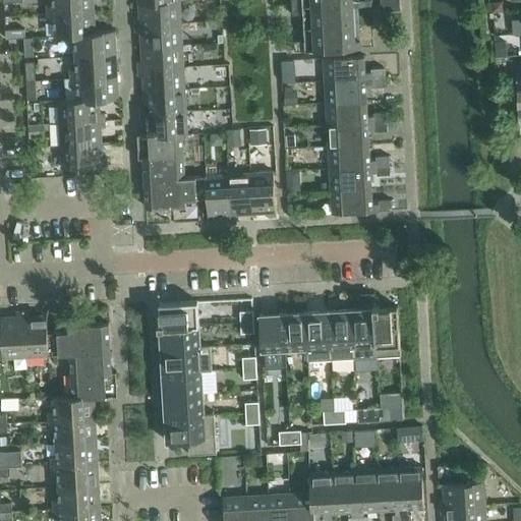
[(47,4),(48,13),(94,11),(93,0),(52,0),(53,4),(47,4)]
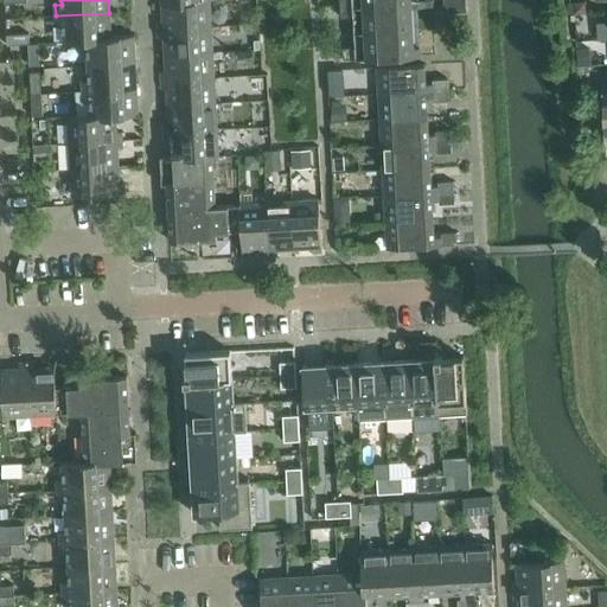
[(466,0),(454,1),(455,12),(466,12),(466,0)]
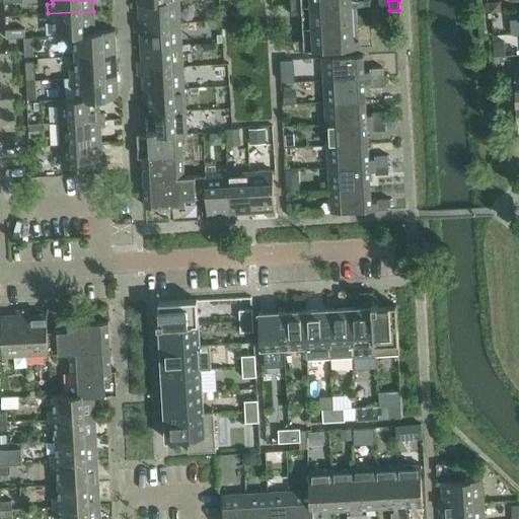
[(135,19),(136,25),(180,23),(179,1),(139,3),(140,18),(135,19)]
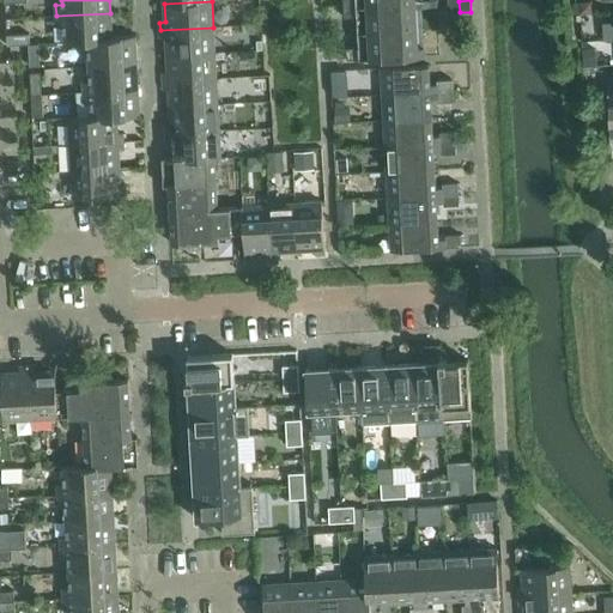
[(459,1),(448,1),(449,13),(460,12),(459,1)]
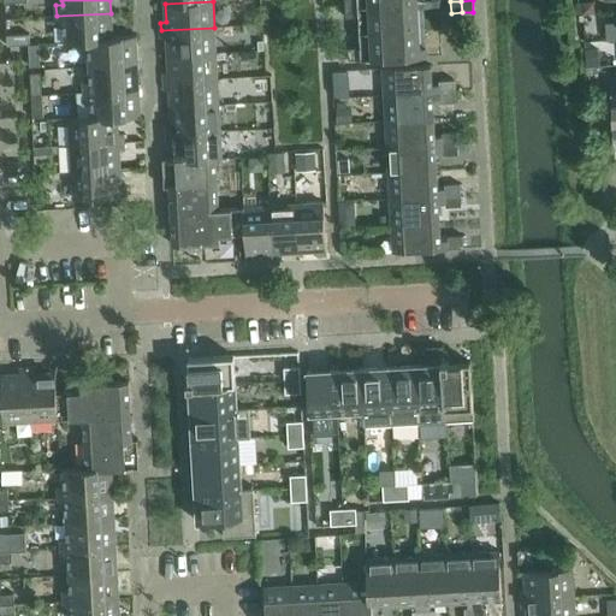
[(594,1),(582,3),(582,15),(596,13),(594,1)]
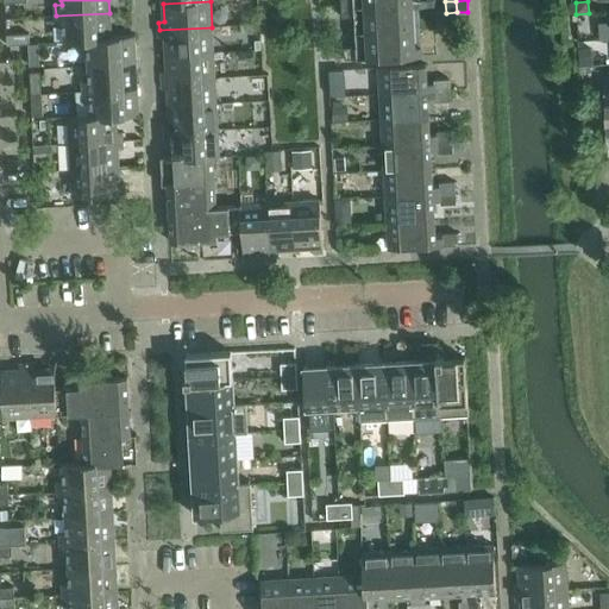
[(412,4),(341,7),(343,18),(362,17),(362,32),(414,29),(412,4)]
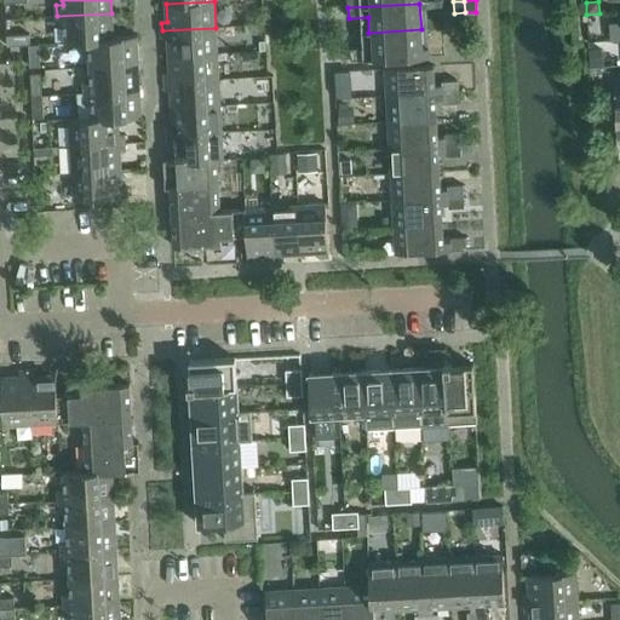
[(112,13),(57,16),(57,27),(64,27),(65,44),(81,42),(81,41),(113,39),(113,38),(112,13)]
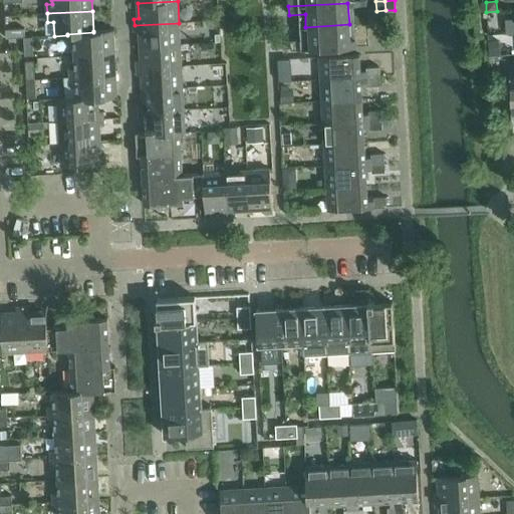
[(179,23),(135,25),(135,32),(140,32),(141,46),(180,44),(179,23)]
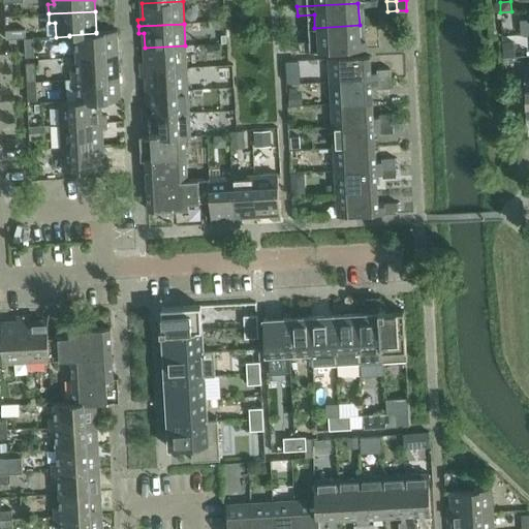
[(360,25),(314,28),(315,41),(299,42),(300,52),(367,49),(366,40),(360,40),(360,25)]
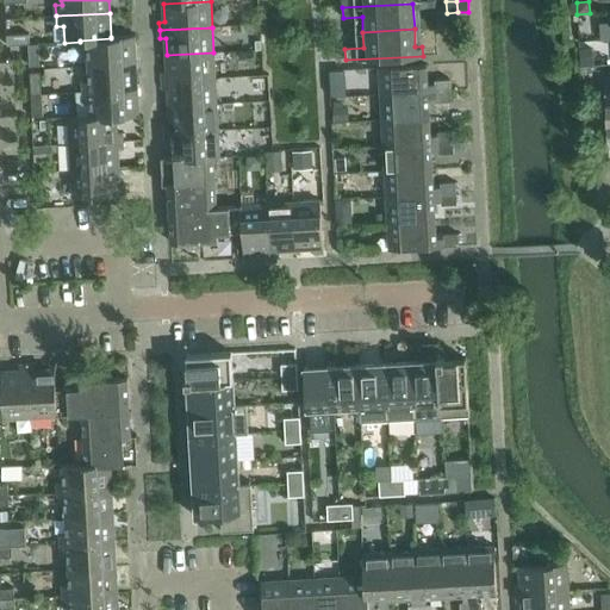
[(7,45),(29,44),(30,44),(29,33),(7,35),(7,45)]
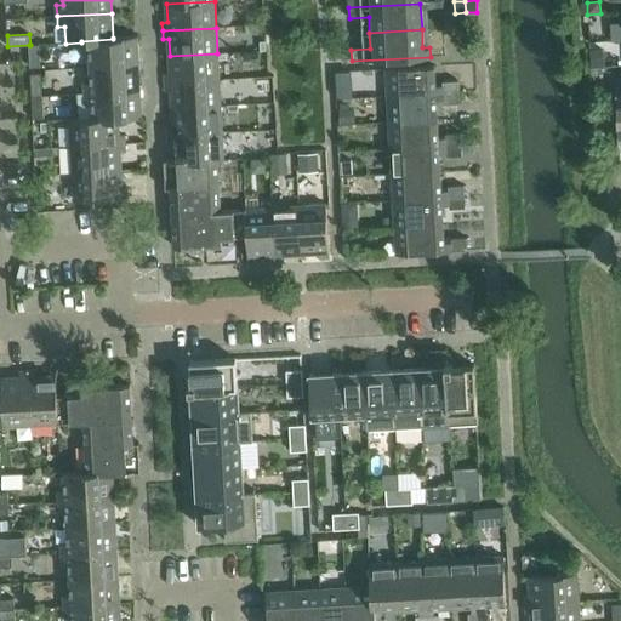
[(81,41),(81,43),(83,52),(90,51),(90,67),(138,64),(136,36),(113,38),(113,39),(81,41)]
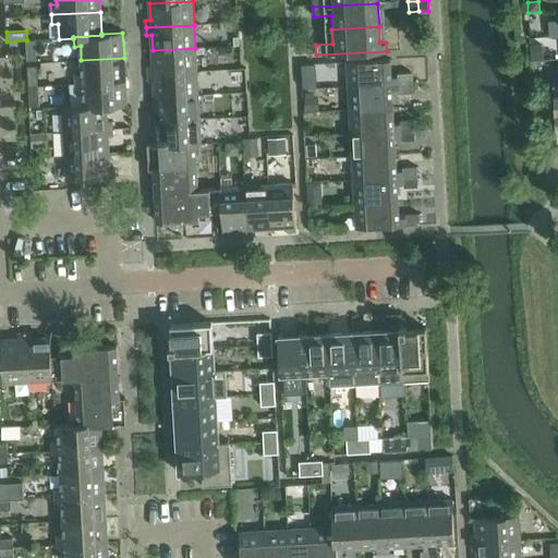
[(36,40),(27,40),(26,40),(27,61),(37,60),(36,40)]
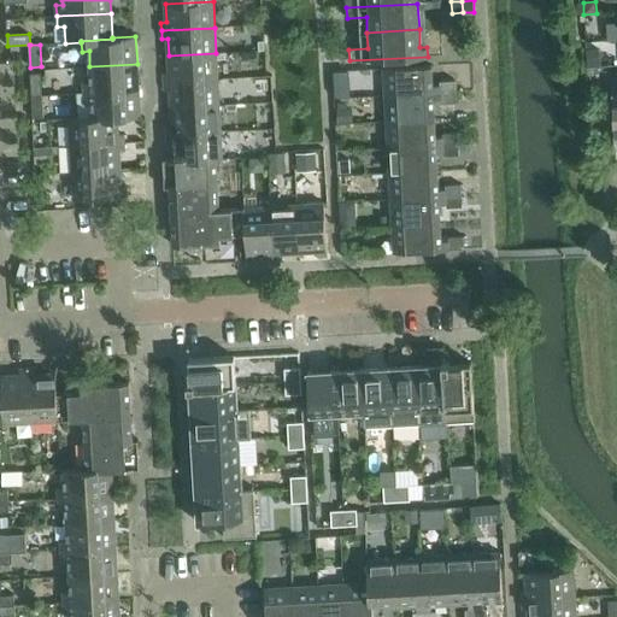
[(164,75),(164,82),(217,80),(216,53),(169,56),(169,74),(164,75)]
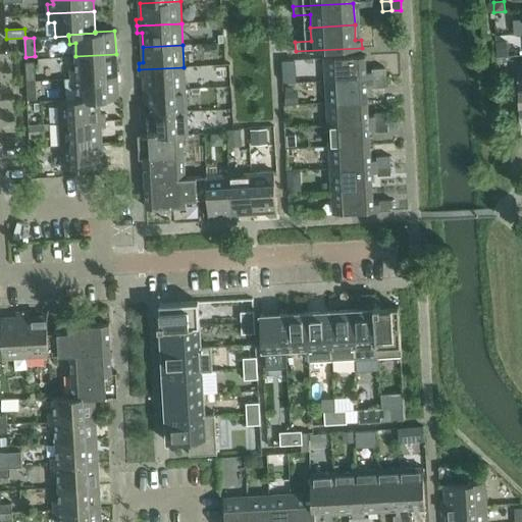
[(70,69),(71,79),(117,76),(116,54),(75,56),(76,69),(70,69)]
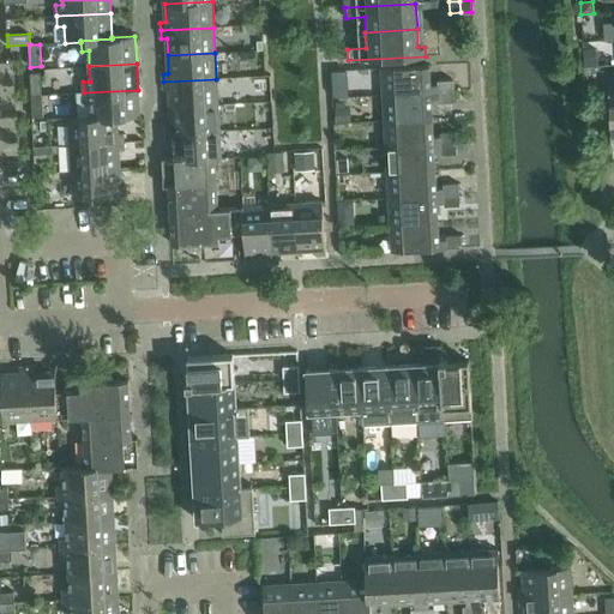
[(381,68),(384,95),(453,91),(452,80),(438,82),(438,85),(431,85),(429,66),(381,68)]
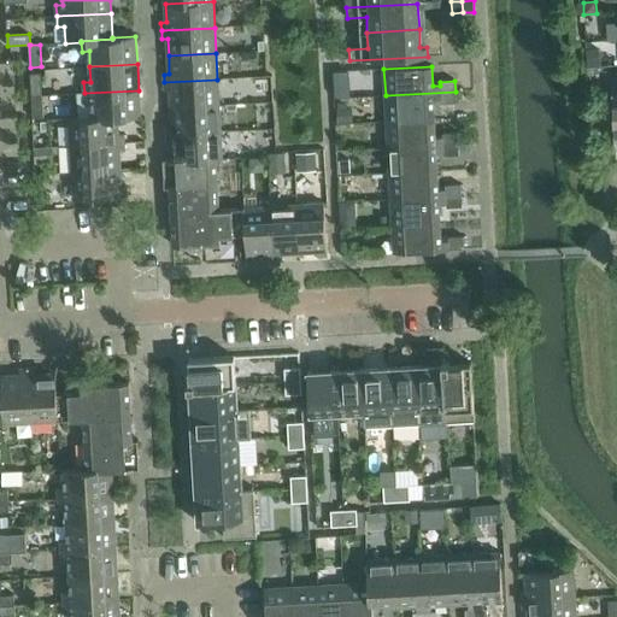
[(30,74),(31,97),(42,95),(41,72),(30,74)]
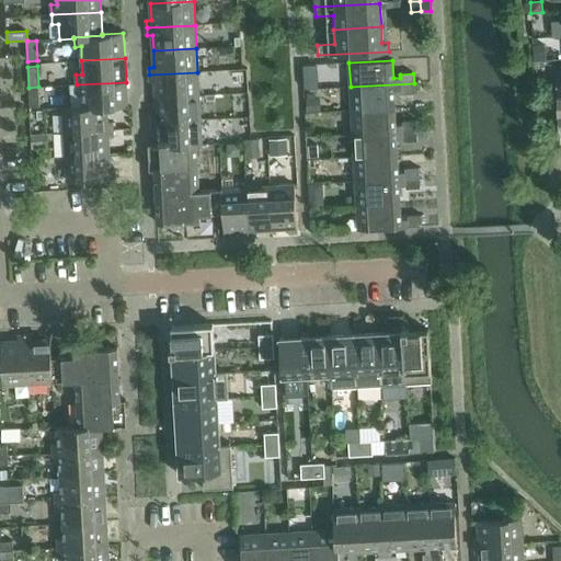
[(197,72),(149,75),(150,82),(155,82),(156,99),(199,95),(197,72)]
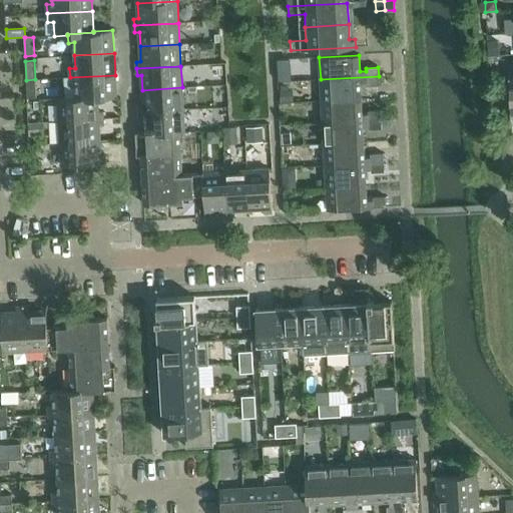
[(288,66),(278,66),(279,80),(289,80),(288,66)]
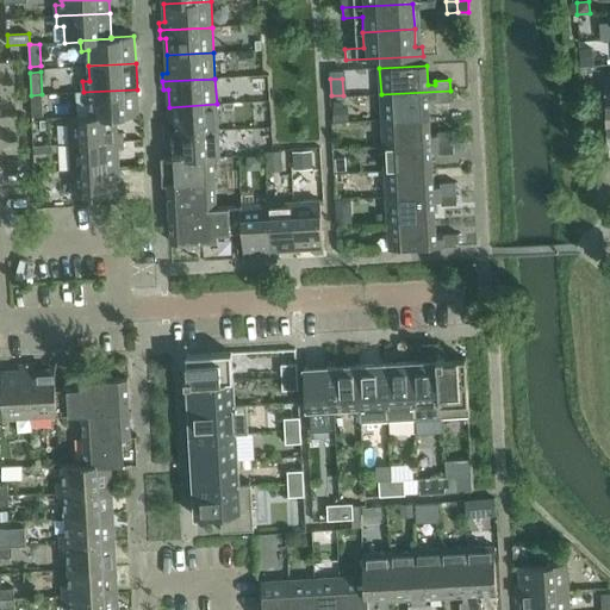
[(137,89),(83,92),(83,103),(91,103),(92,116),(92,117),(116,116),(116,118),(138,116),(137,89)]
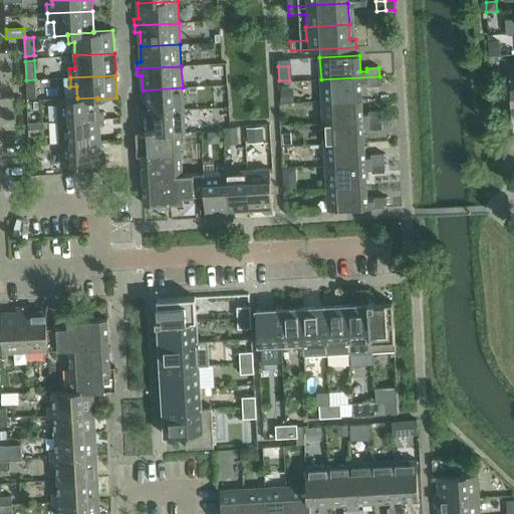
[(379,76),(321,79),(322,101),(361,99),(360,83),(367,83),(367,86),(380,85),(379,76)]
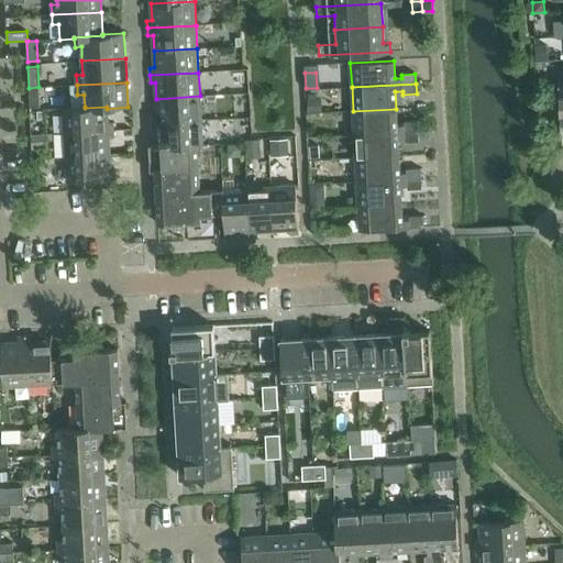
[(39,87),(29,88),(30,108),(40,108),(39,87)]
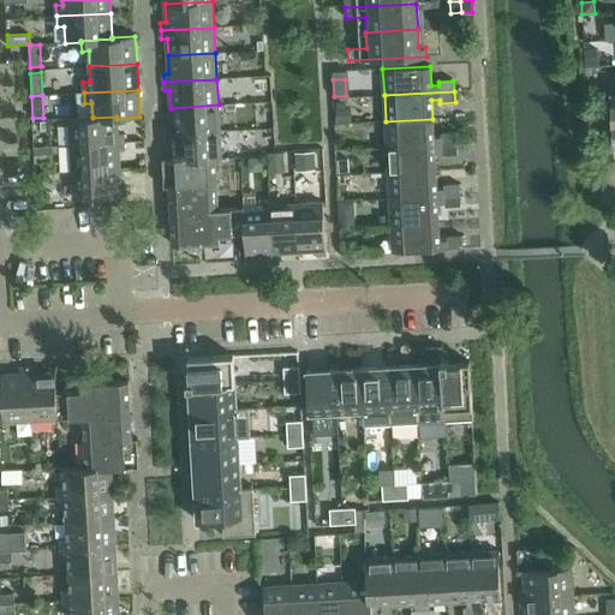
[(166,126),(167,135),(220,131),(219,105),(171,108),(172,126),(166,126)]
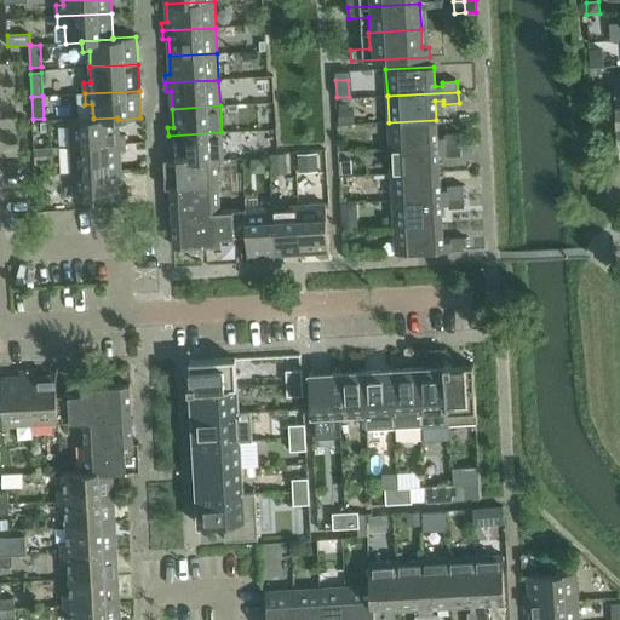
[(354,109),(338,110),(339,124),(354,124),(354,109)]
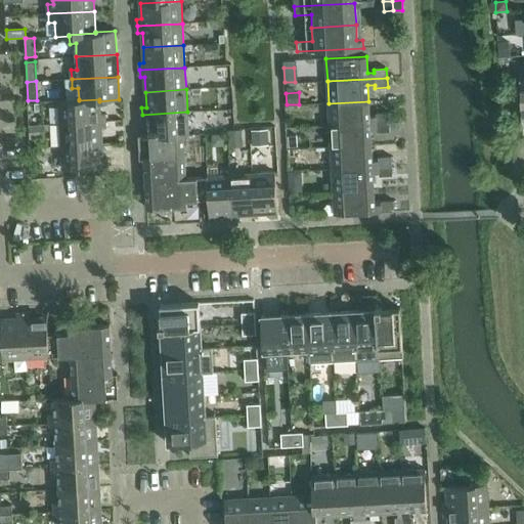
[(58,100),(60,124),(105,121),(105,115),(100,115),(99,101),(99,99),(79,100),(79,99),(58,100)]
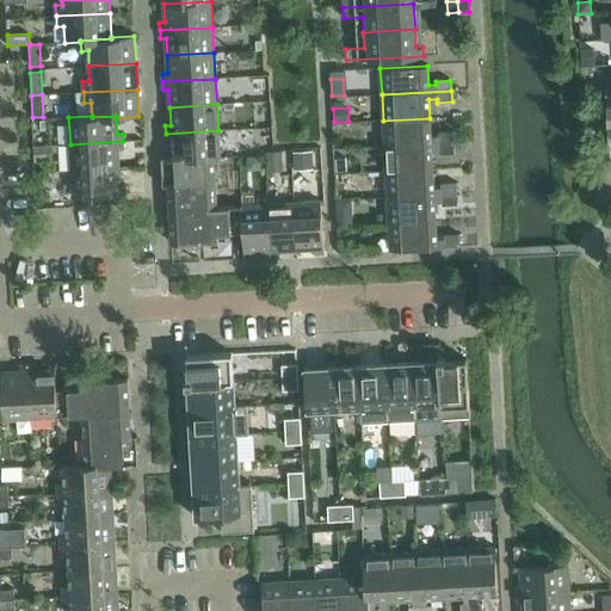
[(430,118),(383,121),(384,146),(454,142),(454,131),(438,133),(438,136),(431,136),(430,118)]
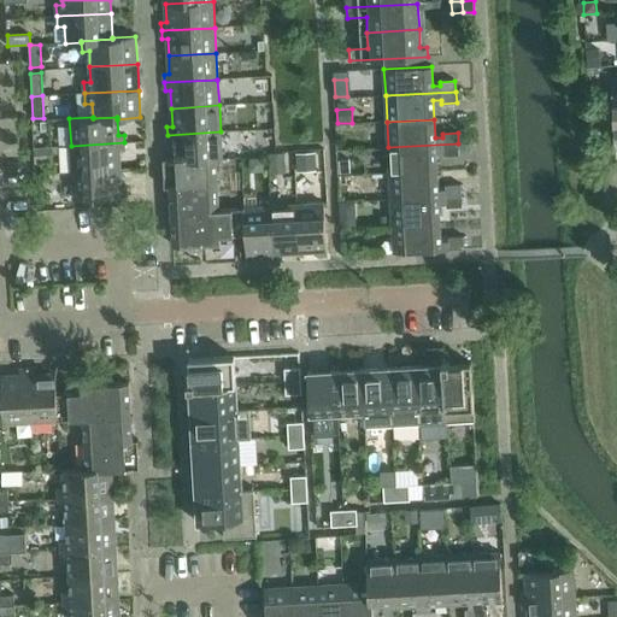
[(221,131),(168,135),(168,144),(174,142),(174,159),(175,160),(217,158),(217,159),(222,159),(221,131)]
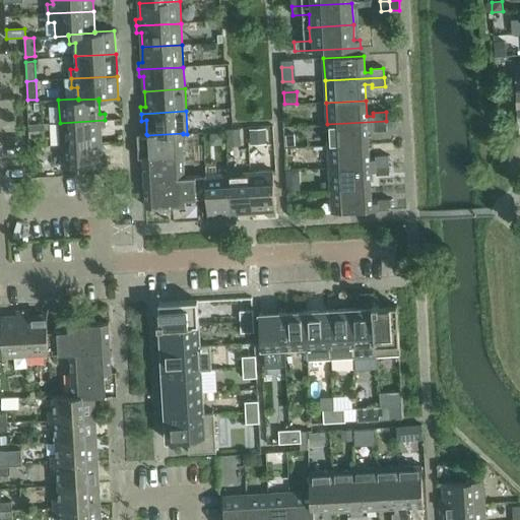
[(105,120),(60,123),(61,145),(101,142),(101,128),(105,127),(105,120)]
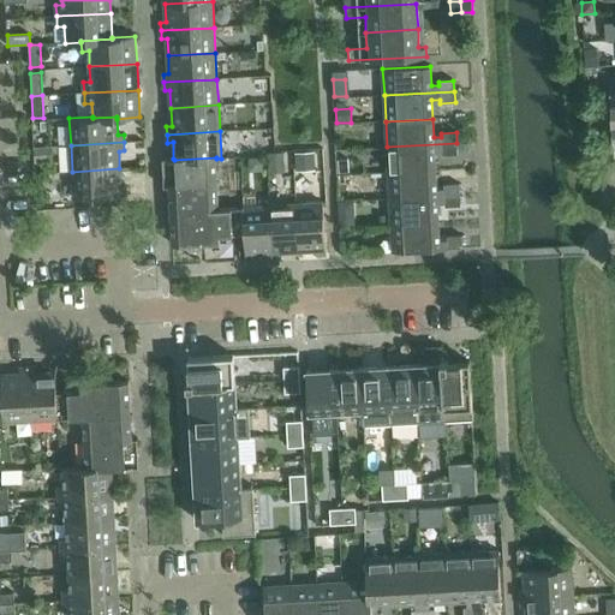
[(457,143),(387,147),(388,173),(436,171),(435,151),(442,151),(442,155),(458,155),(457,143)]
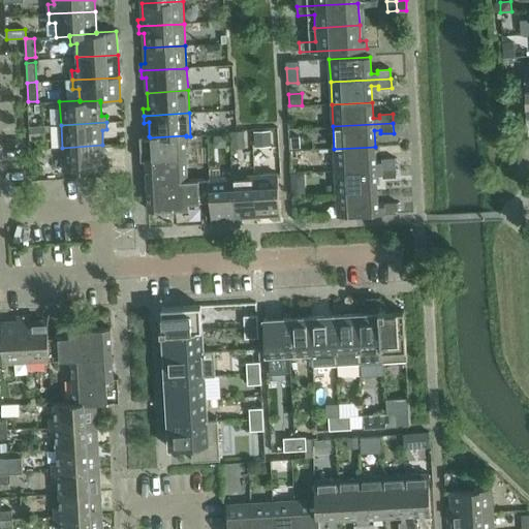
[(45,126),(29,127),(30,138),(45,137),(45,126)]
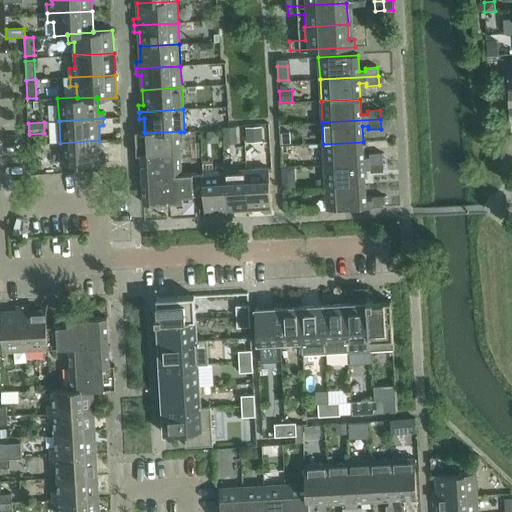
[(236,127),(224,127),(225,144),(237,143),(236,127)]
